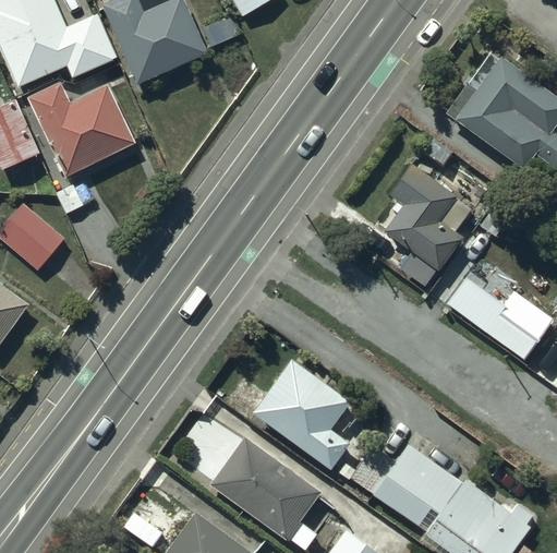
[(53,0),(0,0),(0,52),(19,95),(69,73),(74,86),(119,67),(99,20),(69,33),(53,0)]
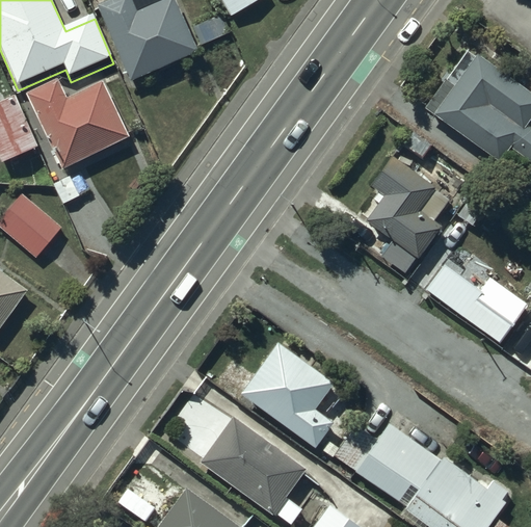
[(125,0),(116,0),(99,8),(131,79),(191,52),(168,0),(167,0),(132,16),(125,0)]
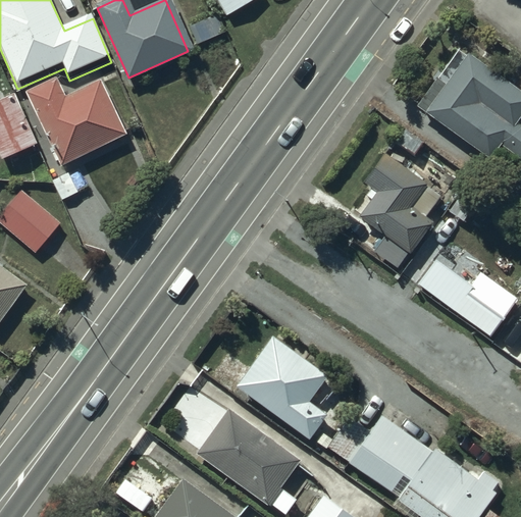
[(215,0),(224,16),(252,0),(215,0)]
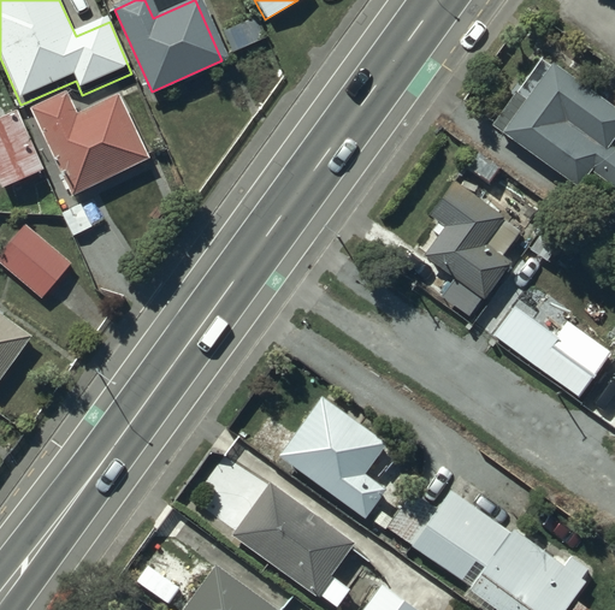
[(258,18),(224,34),(234,55),(267,41),(258,18)]
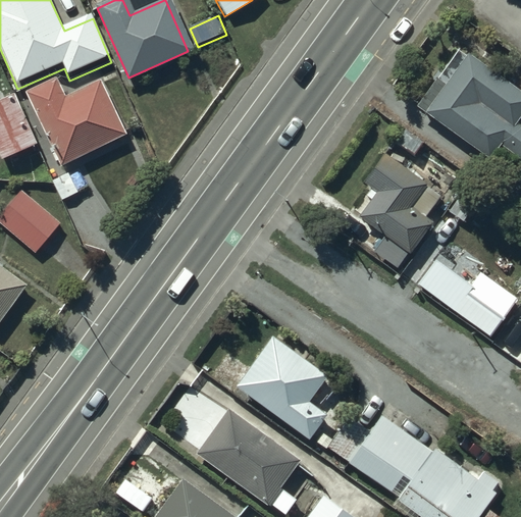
[(520,122),(518,121),(520,116),(520,88),(468,51),(446,84),(437,76),(417,105),(490,157),(501,143),(520,157),(520,122)]
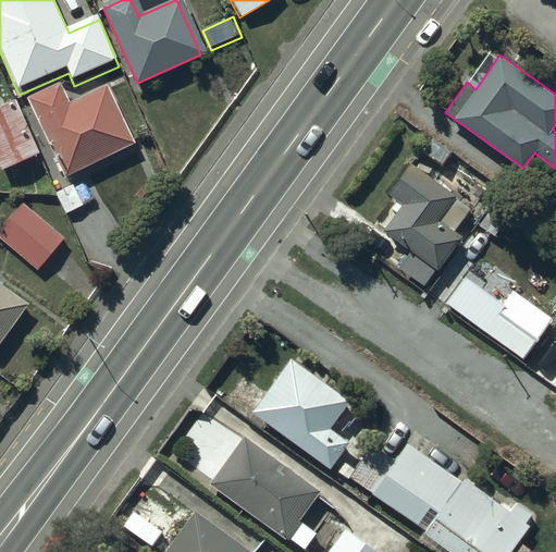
[(62,80),(26,97),(64,178),(137,143),(109,82),(71,100),(62,80)]
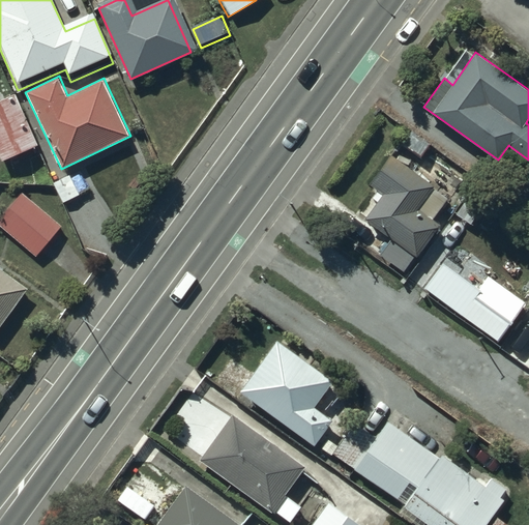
[(0,159),(1,163),(39,146),(16,94),(0,100),(0,159)]
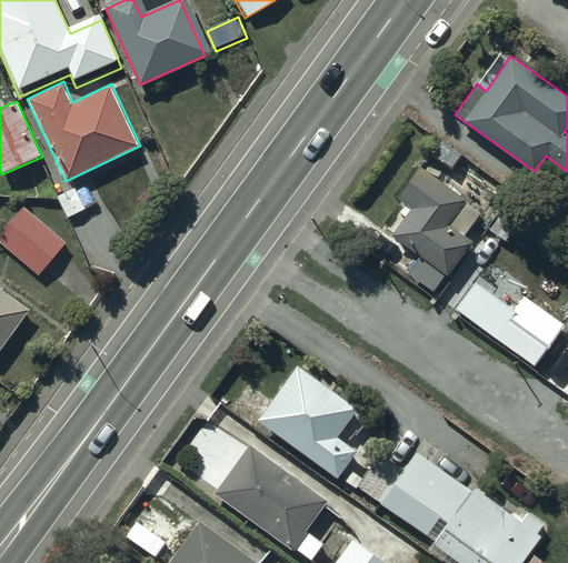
[(392,237),(420,257),(407,275),(432,294),(470,243),(464,238),(481,214),(465,202),(466,200),(416,163),(392,195),(412,209),(392,237)]
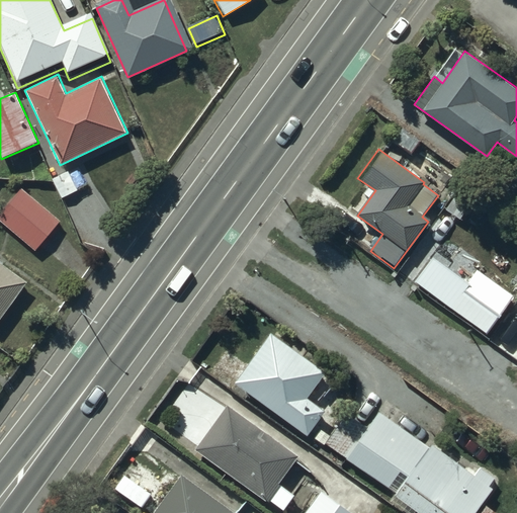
[(61,222),(21,188),(0,212),(0,222),(35,252),(61,222)]
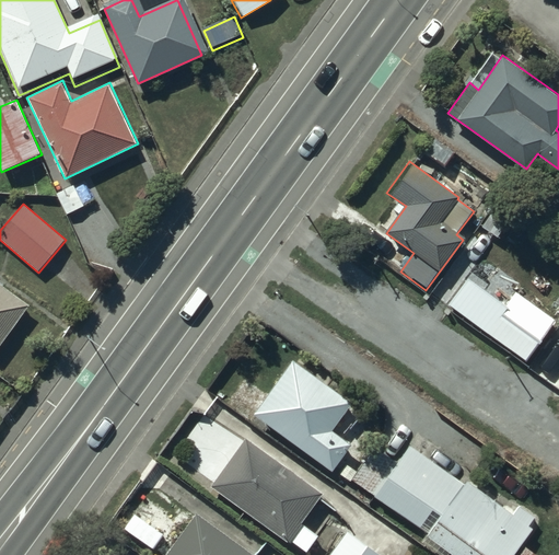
[(469,277),(449,304),(524,363),(556,321),(516,291),(507,304),(469,277)]
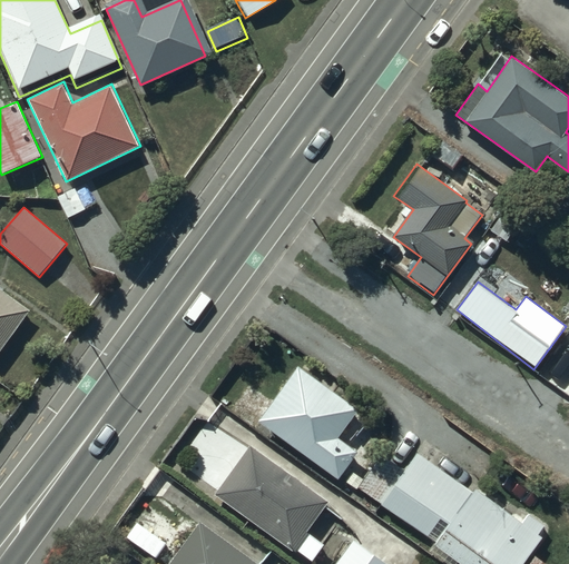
[(0,350),(30,310),(0,288),(0,350)]
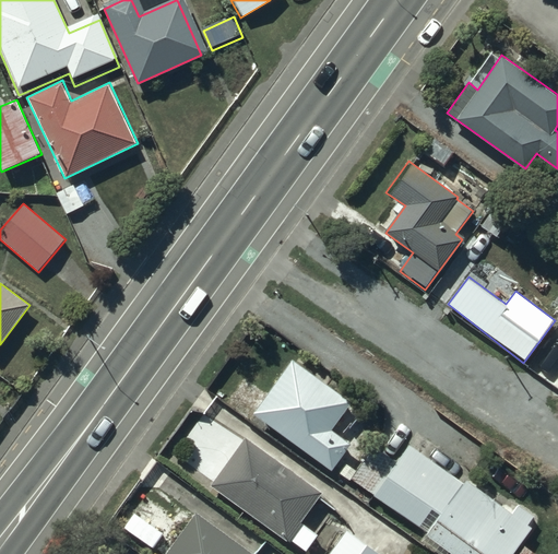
[(253,413),(332,471),(351,445),(331,431),(353,401),(294,357),(253,413)]
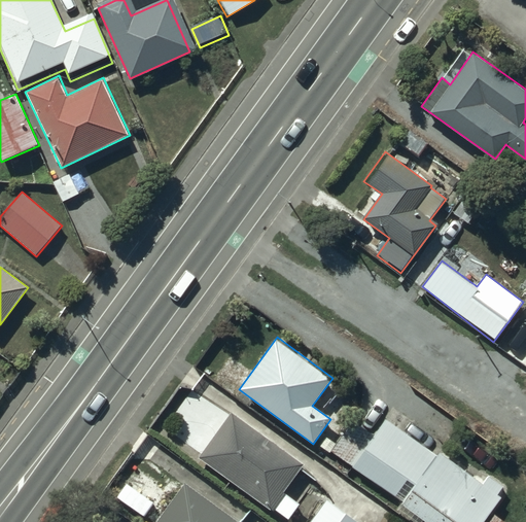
[(232,410),(199,457),(276,512),(288,494),(284,490),(305,461),(232,410)]
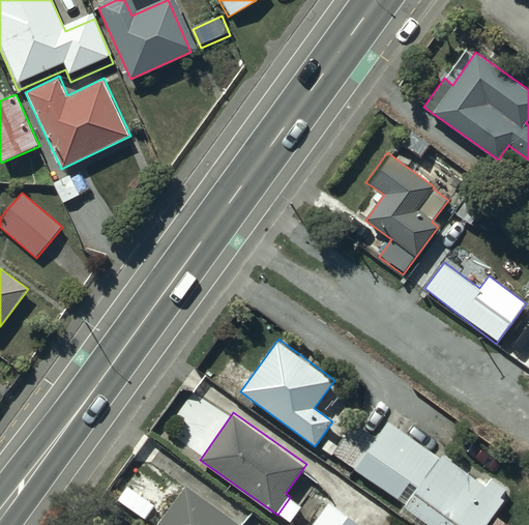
[(441,455),(439,459),(386,423),(375,438),(354,424),(336,447),(328,441),(321,451),(332,460),(335,456),(403,504),(399,511),(416,524),(427,524),(487,524),(505,501),(502,499),(507,491),(492,479),(487,486),(441,455)]
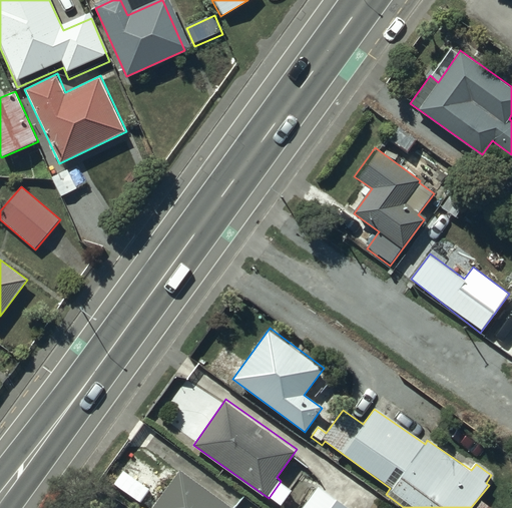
[(179,469),(152,507),(231,507),(179,469)]
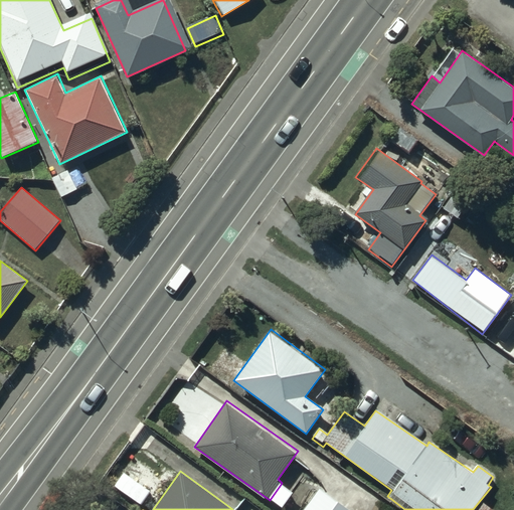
[(347,509),(319,489),(303,509),(347,509)]
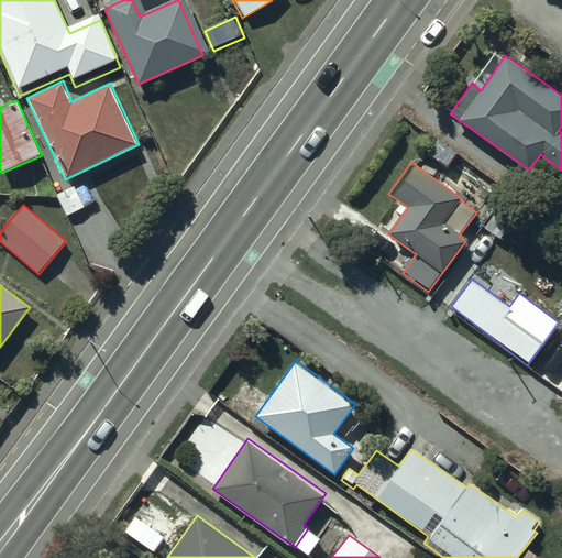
All buildings are outlined.
